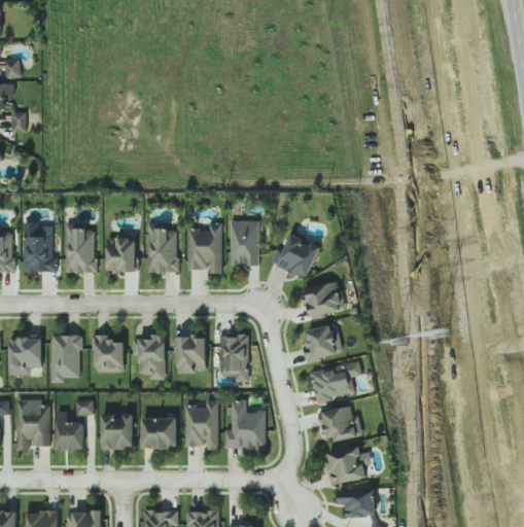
[(0,78),(20,77),(19,60),(0,61),(0,78)]
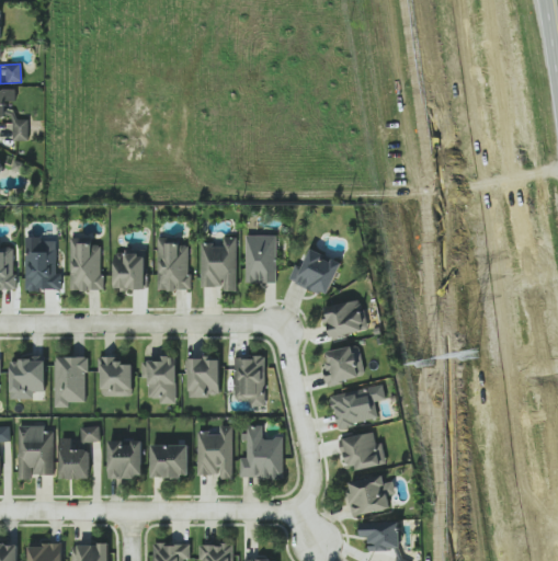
[(4,103),(13,103),(14,88),(0,87),(0,118),(3,118),(4,103)]
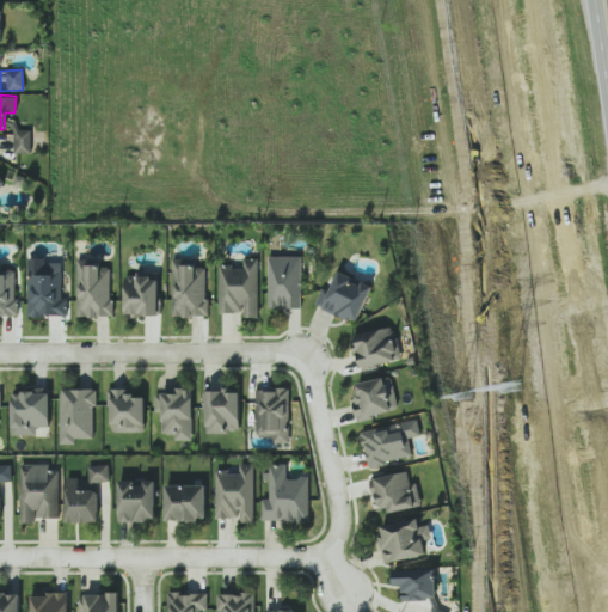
[(29,153),(29,130),(12,130),(12,153),(29,153)]
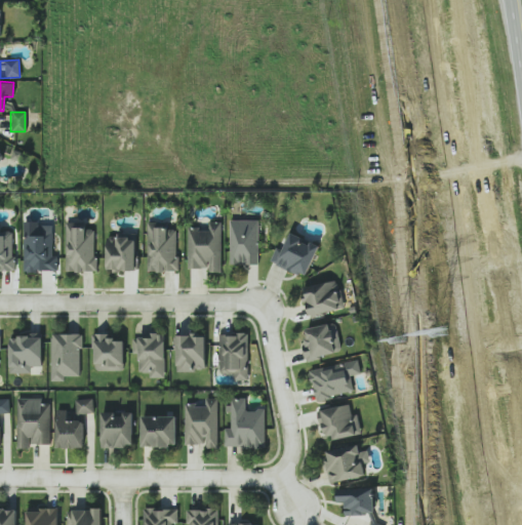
[(0,168),(5,163),(11,169),(24,157),(13,148),(8,153),(0,144),(0,168)]
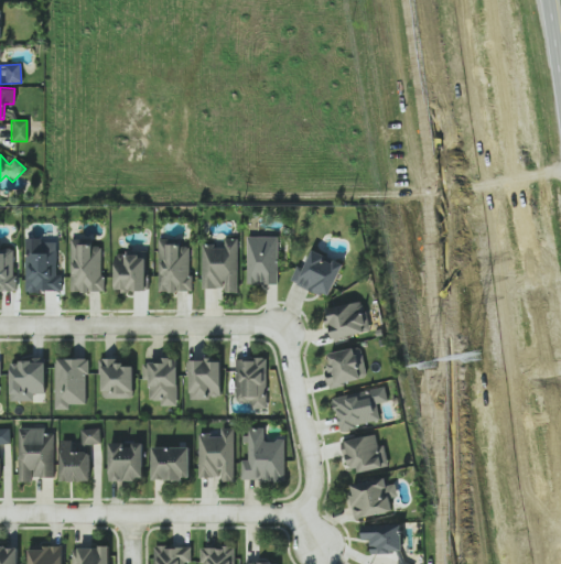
[(277,283),(276,237),(245,237),(246,283),(277,283)]
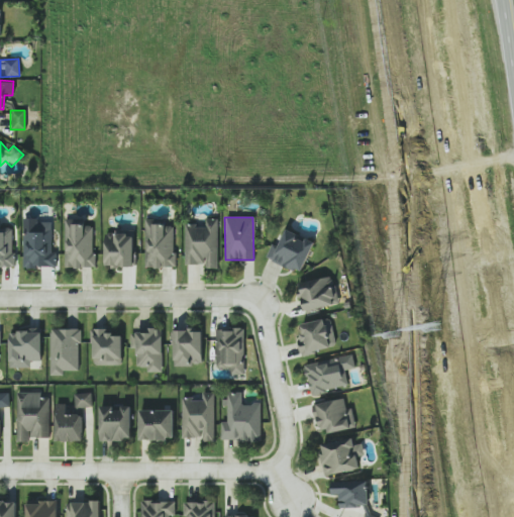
[(216,218),(204,219),(204,224),(183,224),(184,265),(204,265),(204,269),(217,269),(216,218)]
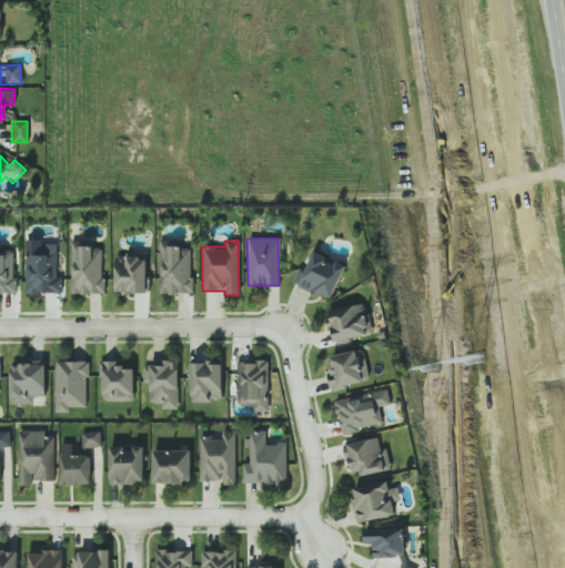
[(70,294),(102,294),(101,249),(89,249),(88,241),(69,242),(70,294)]
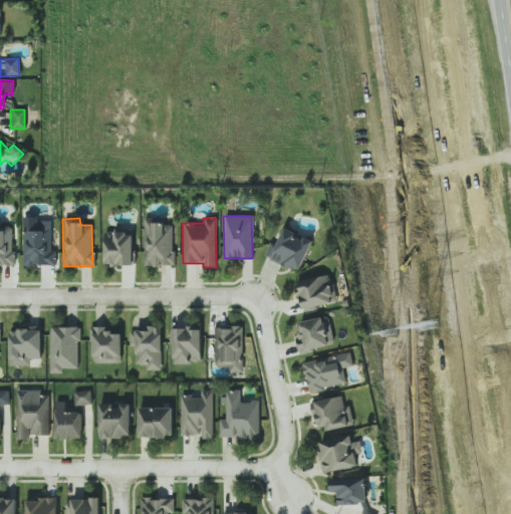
[(21,265),(54,266),(54,230),(47,230),(47,219),(21,219),(21,265)]
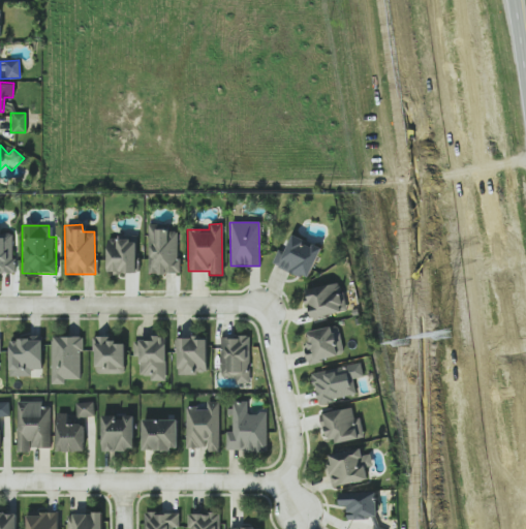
[(177,274),(178,226),(147,226),(147,274),(177,274)]
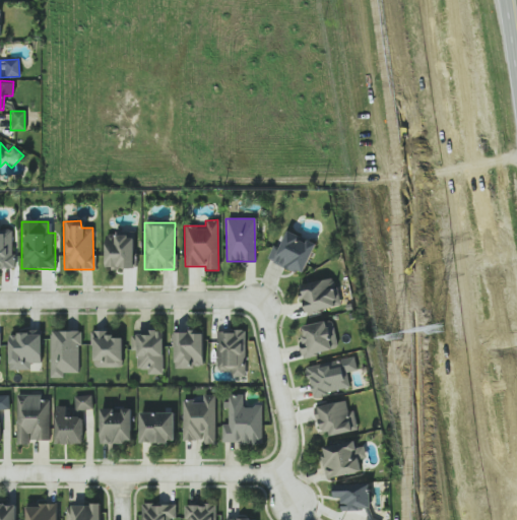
[(0,269),(12,269),(12,228),(0,228),(0,269)]
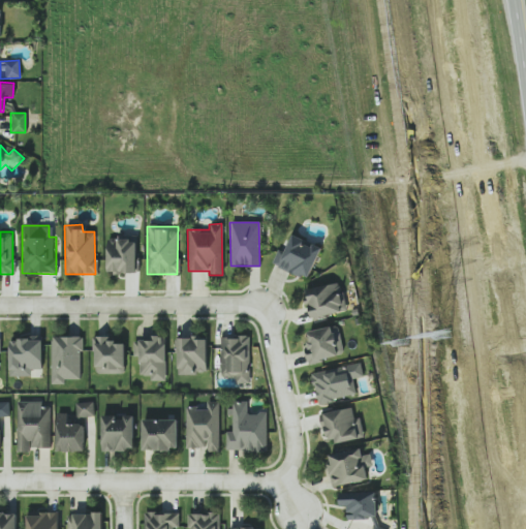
[(307,279),(320,247),(291,235),(282,254),(276,251),(271,263),(307,279)]
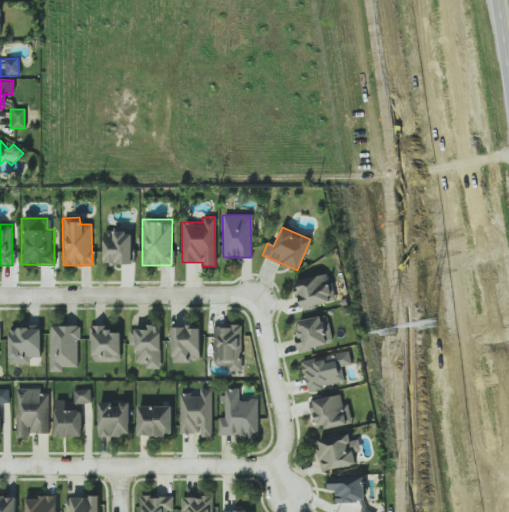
[(131,264),(130,232),(102,232),(103,264),(131,264)]
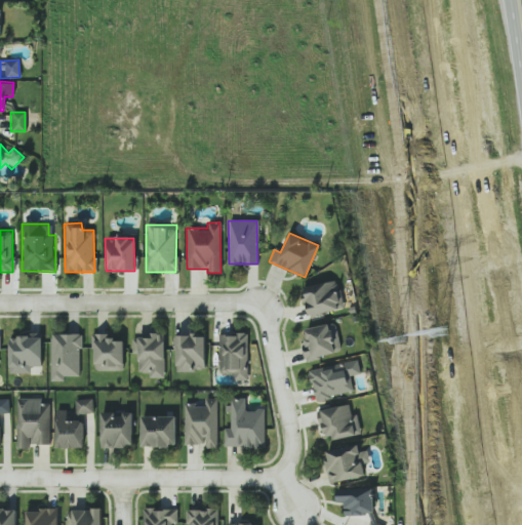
[(343,309),(335,280),(302,287),(308,316),(343,309)]
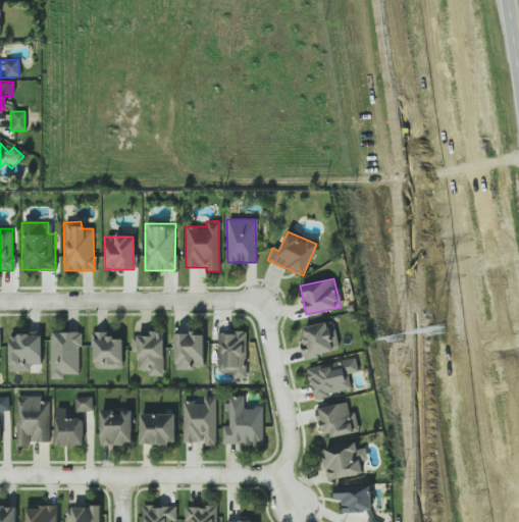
[(332,321),(299,327),(304,357),(338,351),(332,321)]
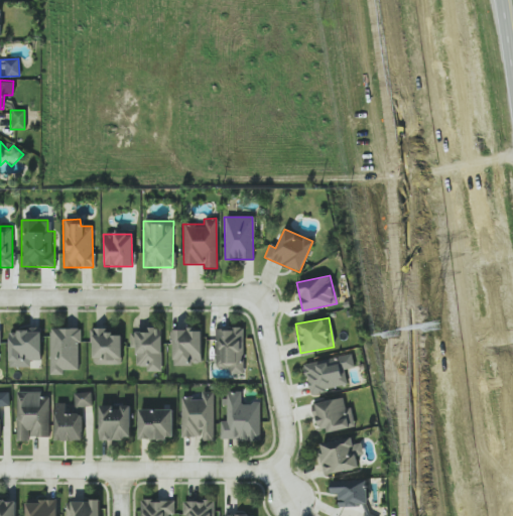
[(120,364),(120,336),(110,336),(110,328),(91,329),(91,365),(120,364)]
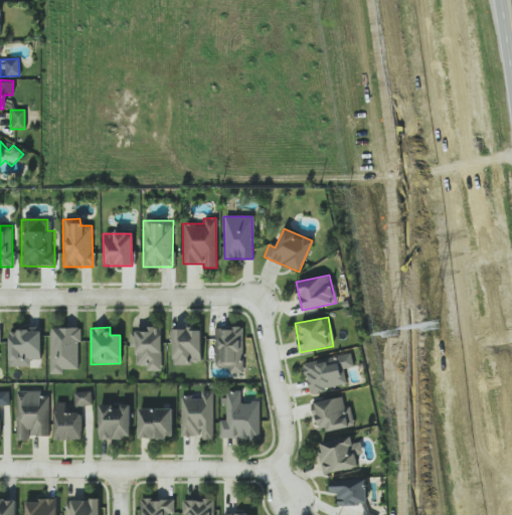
[(214,327),(213,367),(228,367),(228,373),(241,373),(242,327),(214,327)]
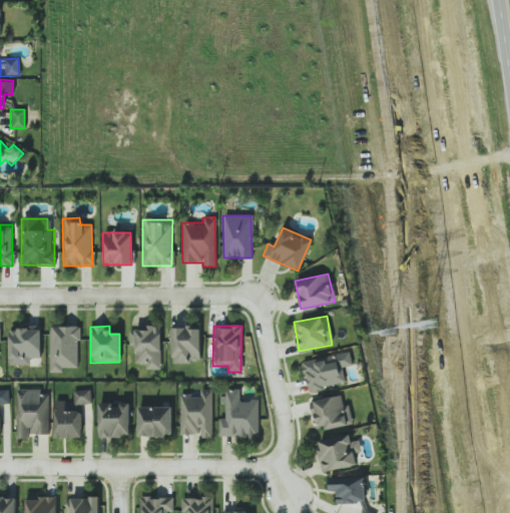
[(77,368),(78,327),(49,327),(48,372),(61,373),(61,368),(77,368)]
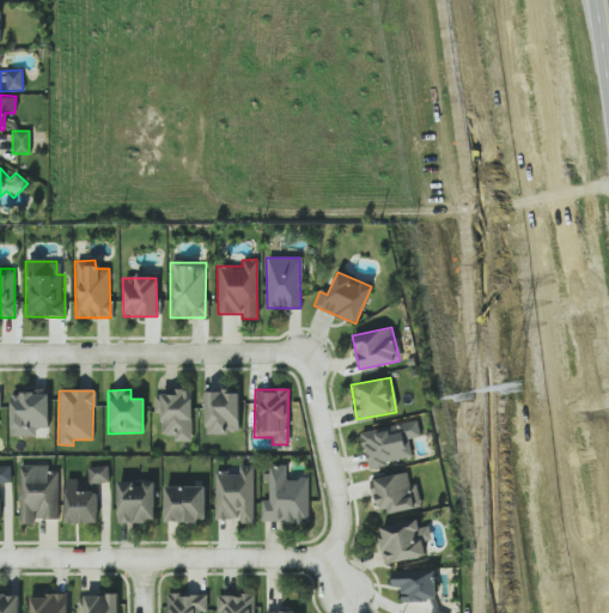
[(10,392),(8,436),(35,436),(35,428),(47,428),(48,393),(10,392)]
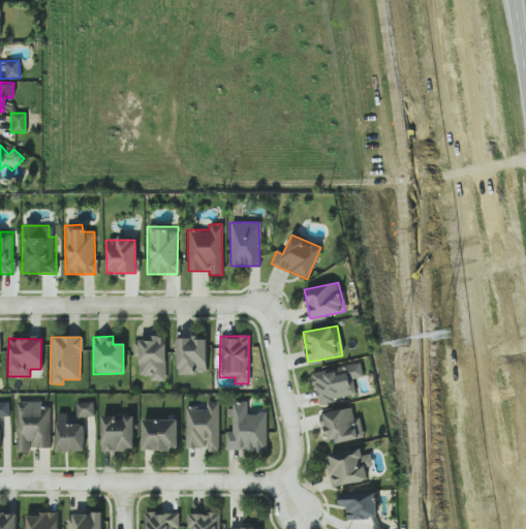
[(164,380),(164,338),(132,338),(132,356),(138,356),(137,375),(149,375),(149,380),(164,380)]
